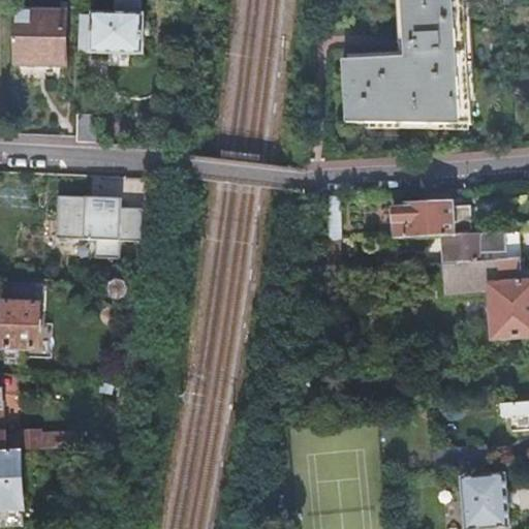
[(81,7),(79,52),(145,53),(145,16),(141,16),(139,0),(115,0),(115,4),(92,4),(92,8),(81,7)]
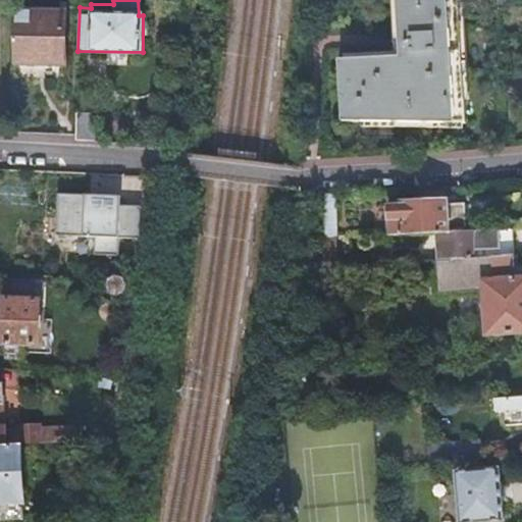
[(399,0),(402,53),(343,56),(346,116),(464,114),(458,0),(399,0)]
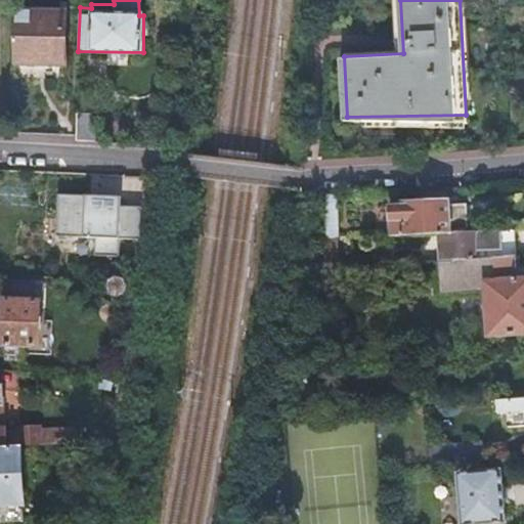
[(15,10),(14,61),(62,62),(62,11),(15,10)]
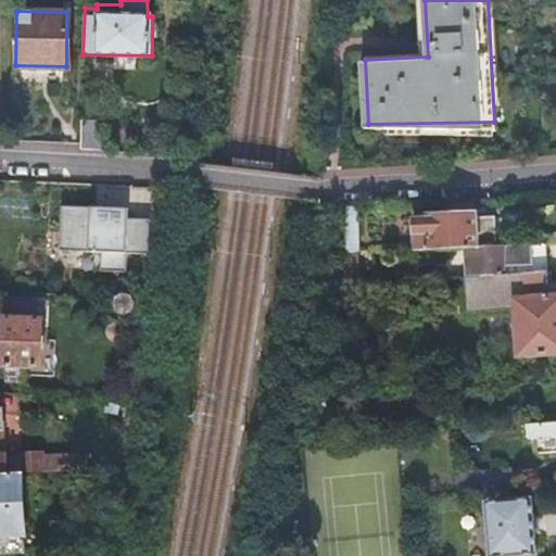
[(97,122),(81,121),(80,149),(105,150),(105,129),(97,122)]
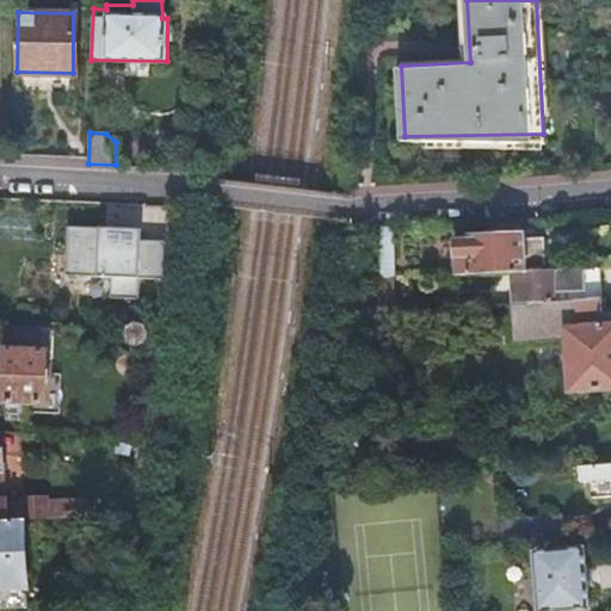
[(142,230),(68,227),(66,276),(111,278),(110,298),(137,300),(139,279),(164,281),(165,242),(141,241),(142,230)]
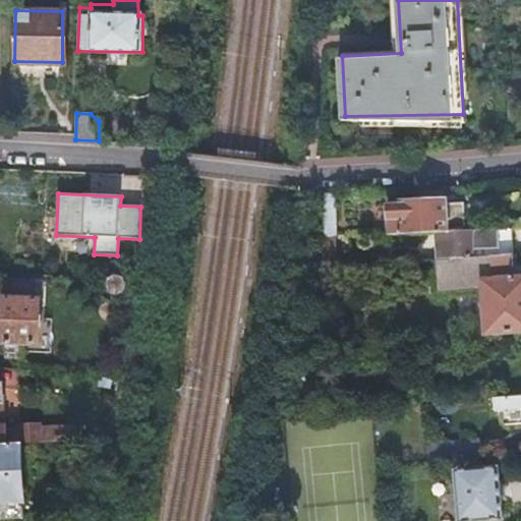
[(334,195),(325,196),(326,239),(334,239),(334,195)]
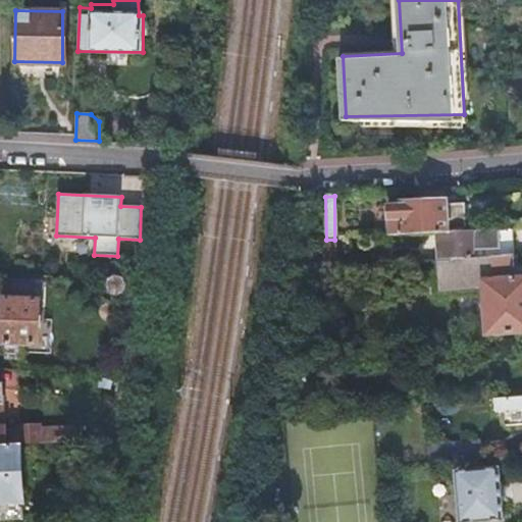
[(392,237),(441,233),(448,233),(448,228),(465,228),(463,205),(449,205),(449,200),(390,203),(392,237)]
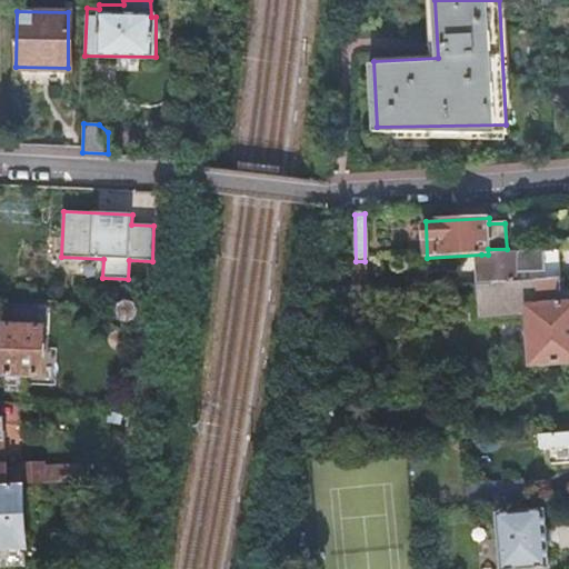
[(482,283),(559,278),(555,251),(488,255),(481,255),(482,283)]
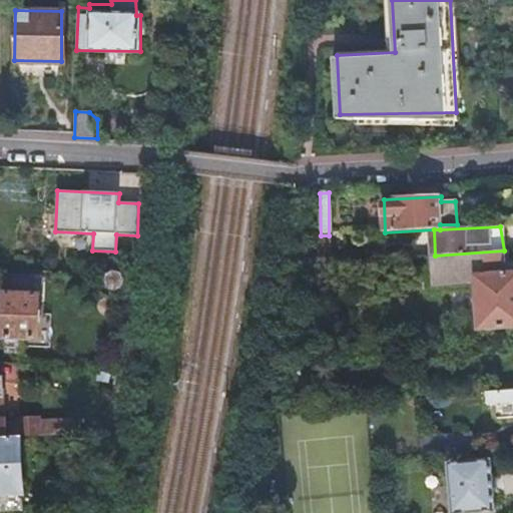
[(435,255),(429,257),(431,289),(476,287),(480,329),(512,326),(512,262),(505,263),(504,250),(435,255)]
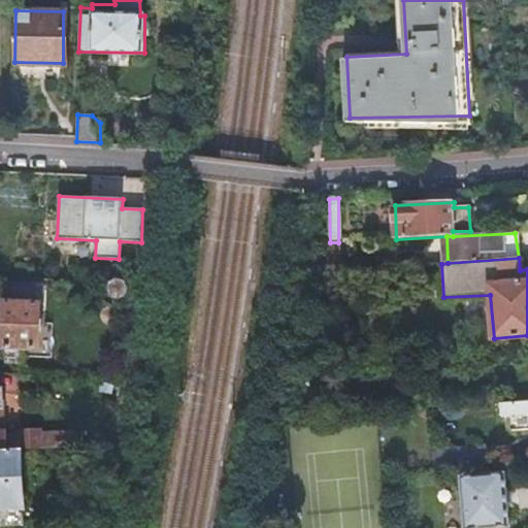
[(0,329),(0,350),(11,350),(11,367),(29,368),(29,350),(43,350),(43,304),(37,304),(38,290),(7,290),(7,330),(0,329)]
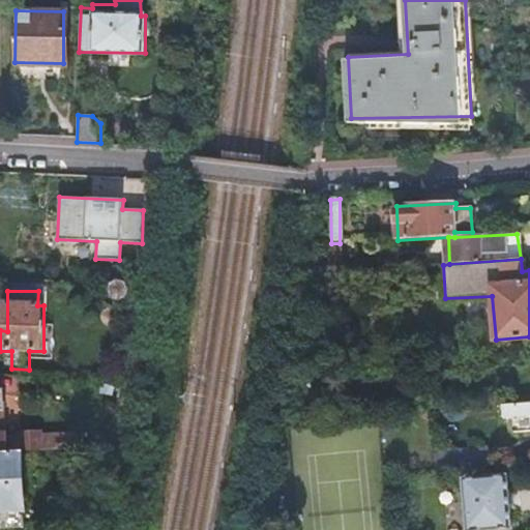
[(0,454),(19,453),(72,450),(71,438),(57,439),(57,437),(41,437),(41,434),(20,435),(20,439),(5,439),(5,431),(3,431),(2,407),(4,407),(3,388),(0,388),(0,454)]
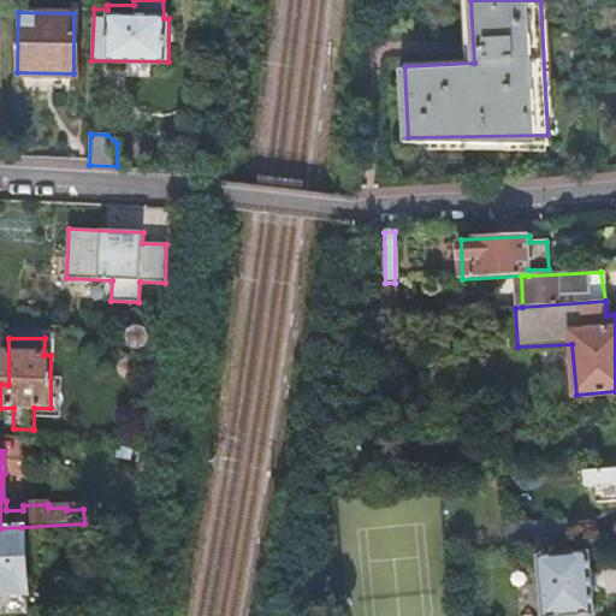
[(615,469),(567,474),(568,491),(605,487),(608,504),(615,503),(615,469)]
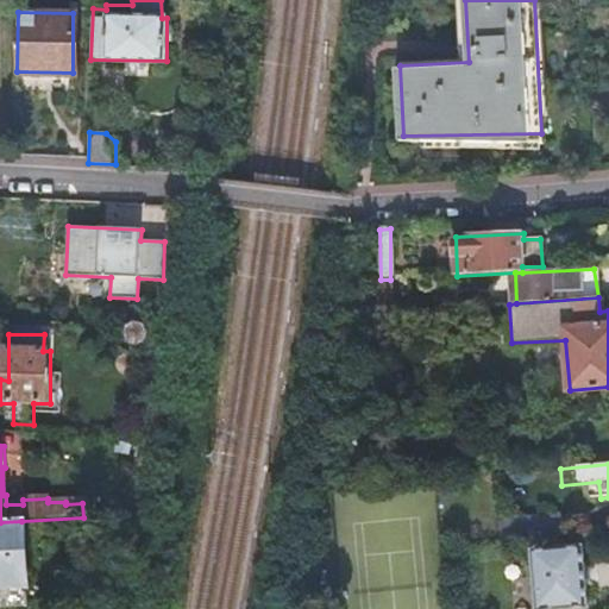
[(560,514),(497,518),(500,538),(562,534),(560,514)]
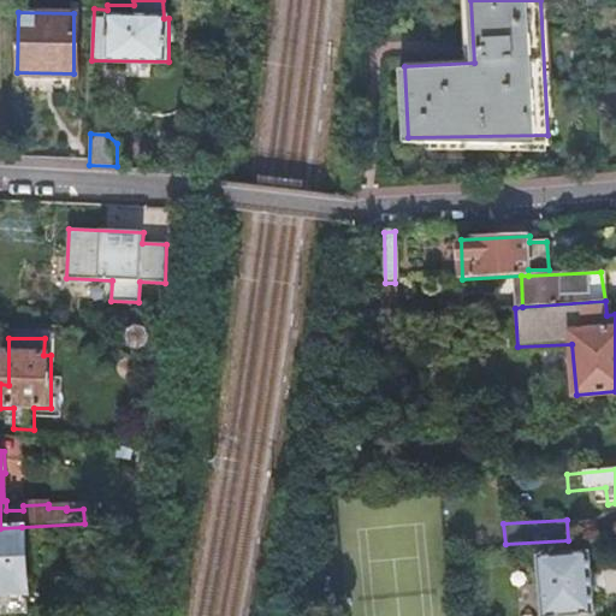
[(22,527),(0,528),(0,596),(25,594),(29,594),(22,527)]
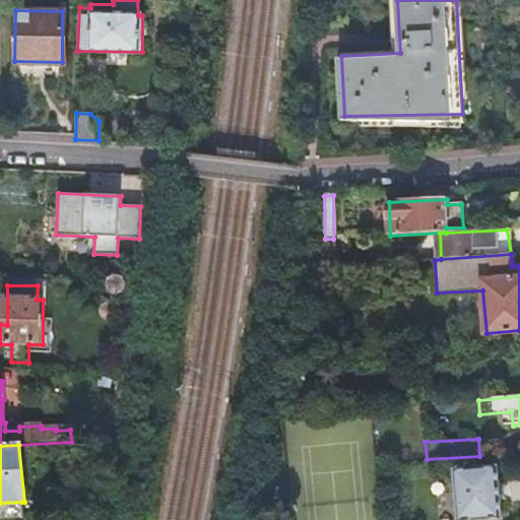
[(496,467),(454,469),(456,519),(495,519),(500,519),(496,467)]
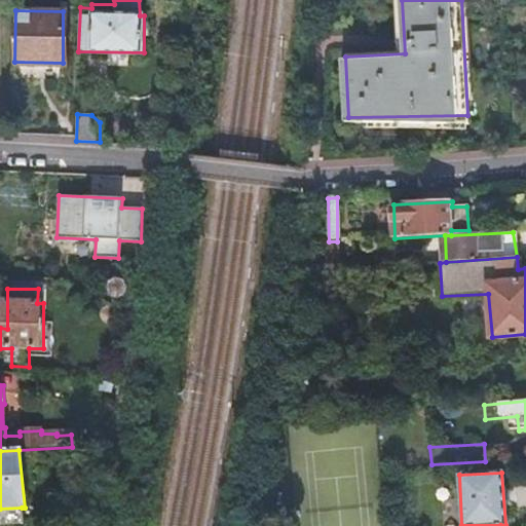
[(22,508),(0,509),(0,525),(23,525),(22,508)]
